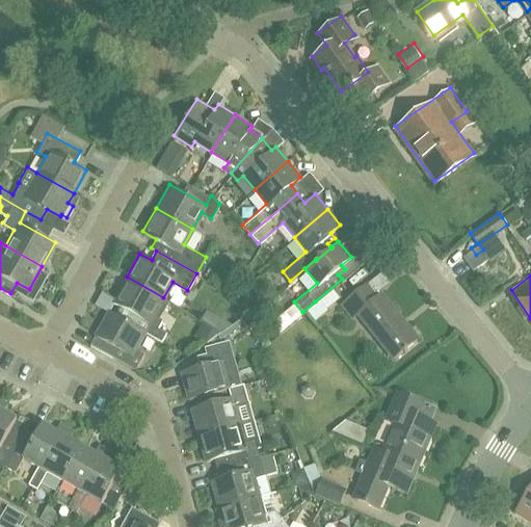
[(163,297),(127,277),(113,300),(123,306),(117,315),(145,331),(161,339),(166,331),(158,325),(162,318),(155,314),(163,297)]
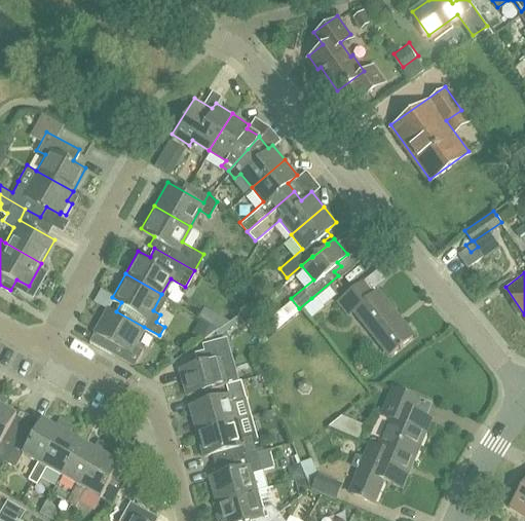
[(388,351),(412,333),(376,288),(372,291),(362,278),(338,298),(348,311),(353,307),(388,351)]
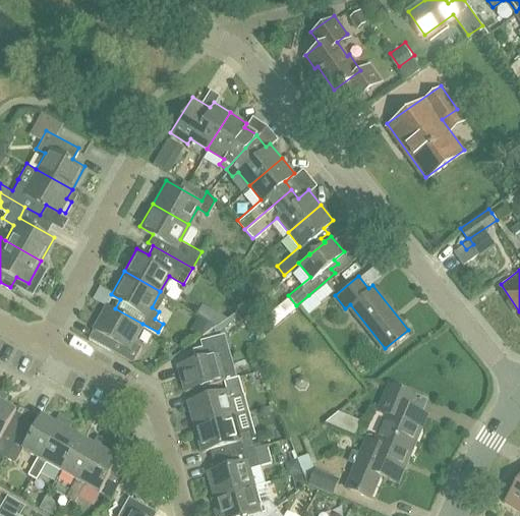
[(332,279),(306,298),(313,308),(339,288),(332,279)]
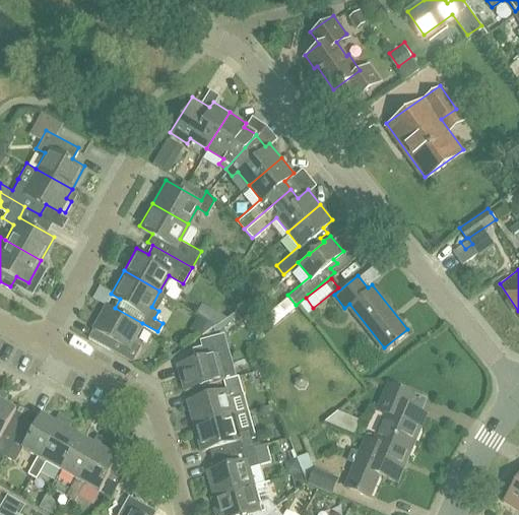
[(142,323),(115,308),(106,303),(92,326),(124,343),(119,352),(132,360),(141,343),(133,338),(142,323)]
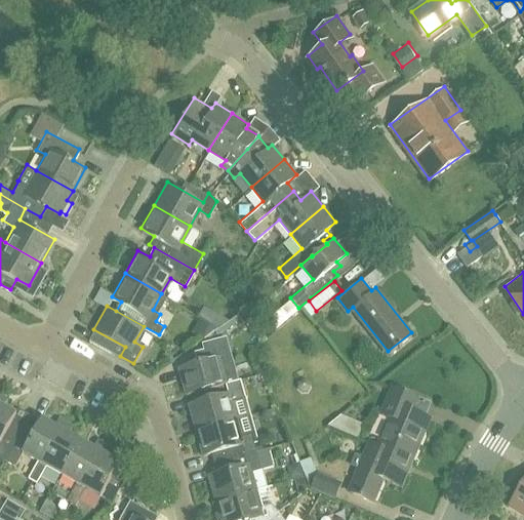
[(242,324),(234,314),(217,326),(225,336),(242,324)]
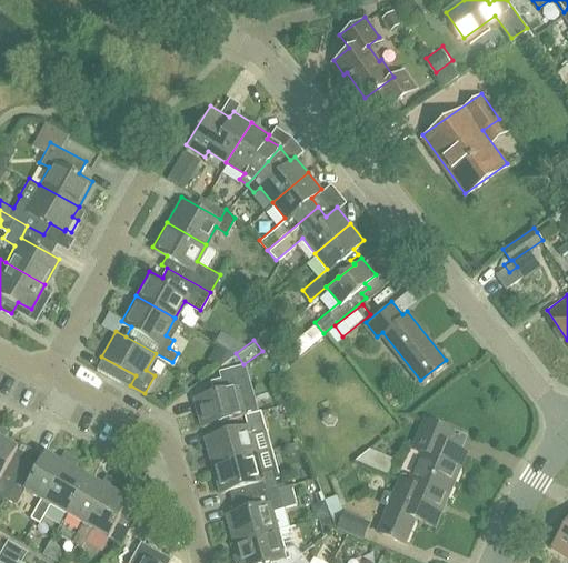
[(245,412),(240,393),(249,390),(241,364),(221,370),(222,374),(210,379),(213,390),(193,395),(201,424),(243,412),(245,412)]
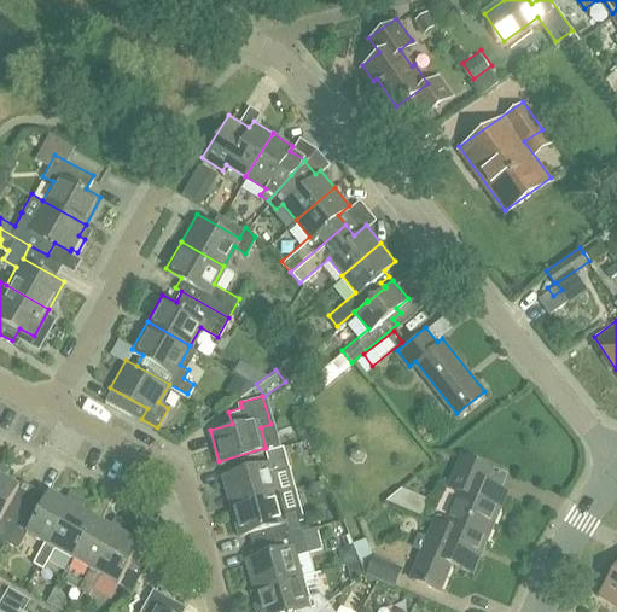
[(266,448),(265,448),(268,460),(222,472),(231,503),(278,490),(272,470),(289,465),(283,443),(266,448)]
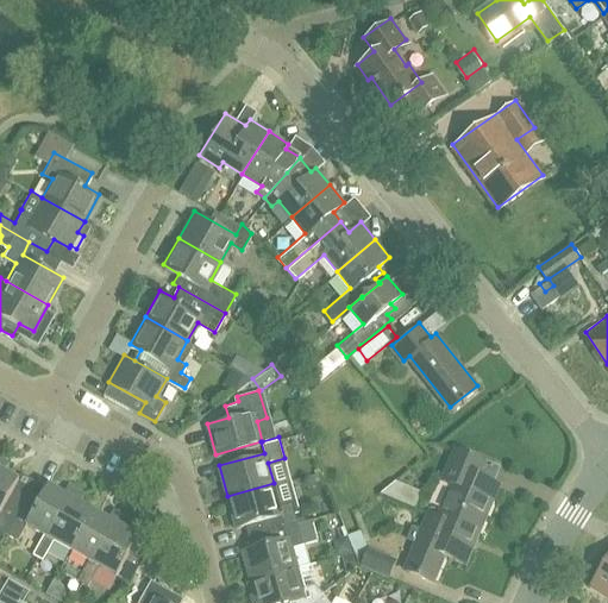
[(7,459),(0,454),(0,528),(4,531),(23,497),(11,490),(18,477),(2,469),(7,459)]
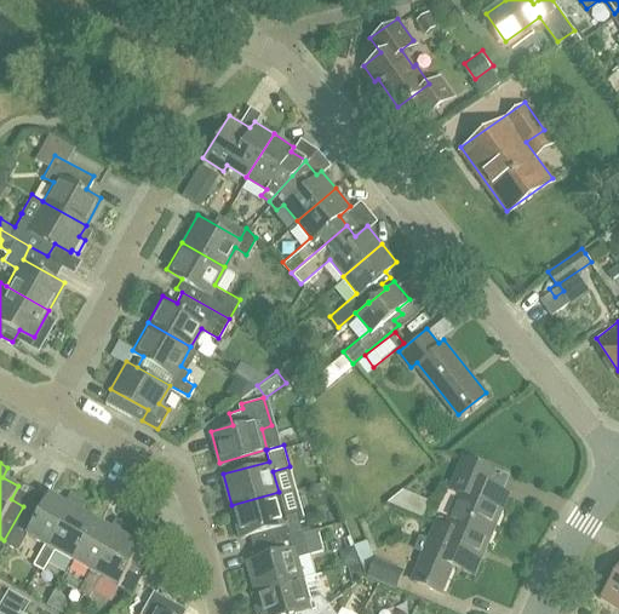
[(460,487),(445,523),(462,532),(462,534),(479,541),(480,539),(485,541),(500,504),(460,487)]
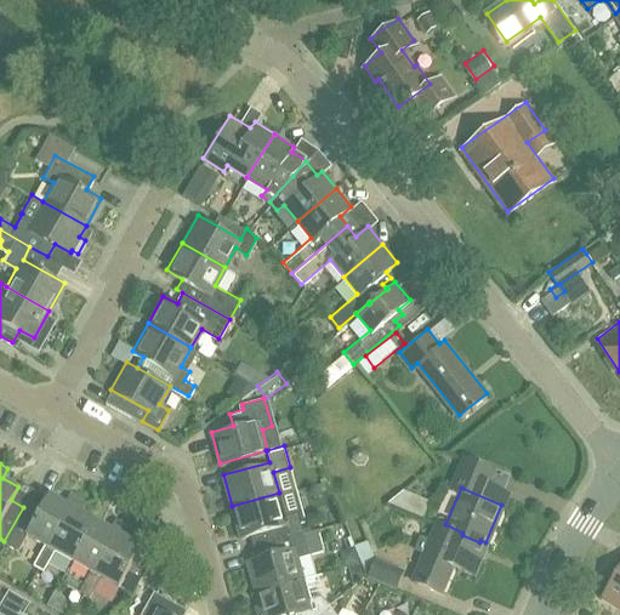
[(23,507),(4,541),(17,548),(26,533),(44,542),(41,547),(46,551),(77,496),(69,491),(63,501),(49,493),(40,507),(27,500),(23,507)]
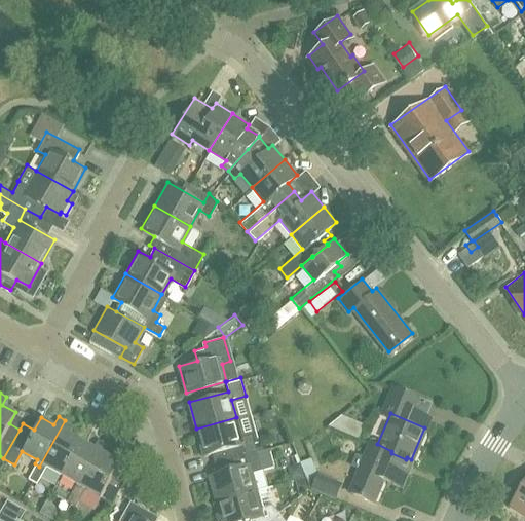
[(241,435),(236,417),(196,429),(203,454),(214,451),(216,460),(264,448),(263,443),(256,445),(252,432),(241,435)]
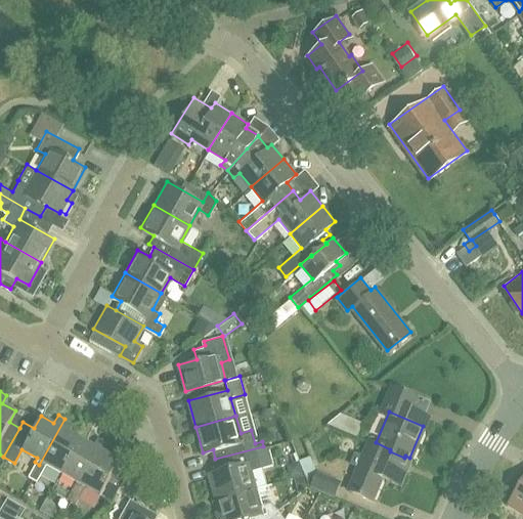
[(39,465),(35,462),(27,475),(36,480),(46,463),(60,471),(80,437),(68,430),(72,422),(64,419),(39,465)]
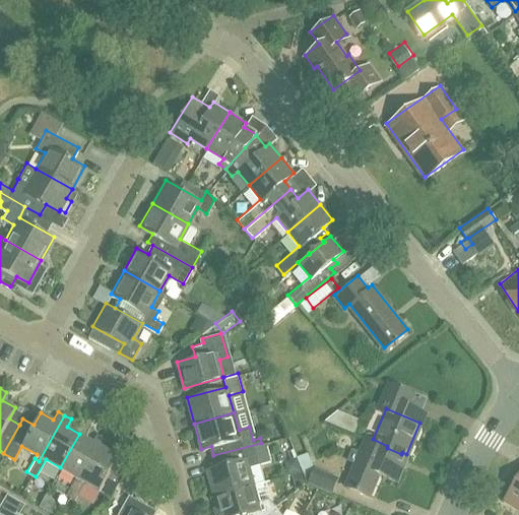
[(91,441),(79,434),(60,467),(75,475),(65,493),(74,498),(81,485),(77,483),(103,437),(96,433),(91,441)]
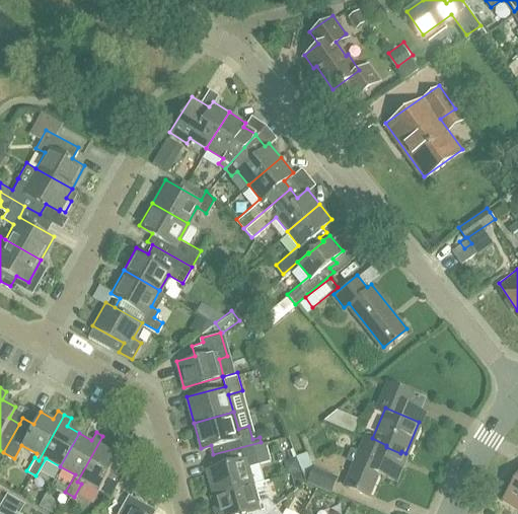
[(386,445),(372,438),(364,435),(359,448),(351,445),(346,457),(354,460),(345,483),(368,493),(377,469),(395,478),(405,453),(401,451),(400,453),(386,447),(386,445)]
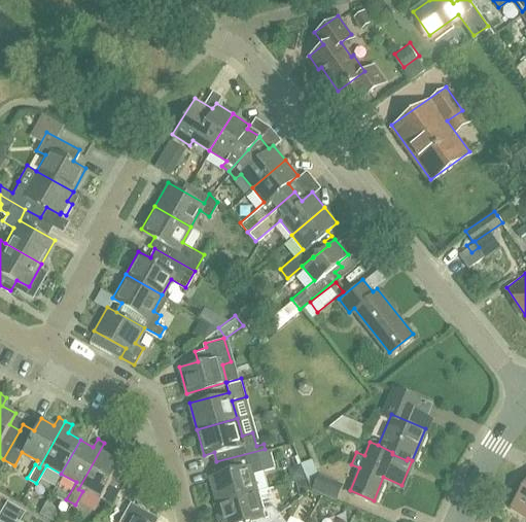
[(111,446),(104,443),(78,489),(82,491),(85,487),(100,495),(110,503),(111,502),(127,476),(115,470),(119,462),(106,454),(111,446)]
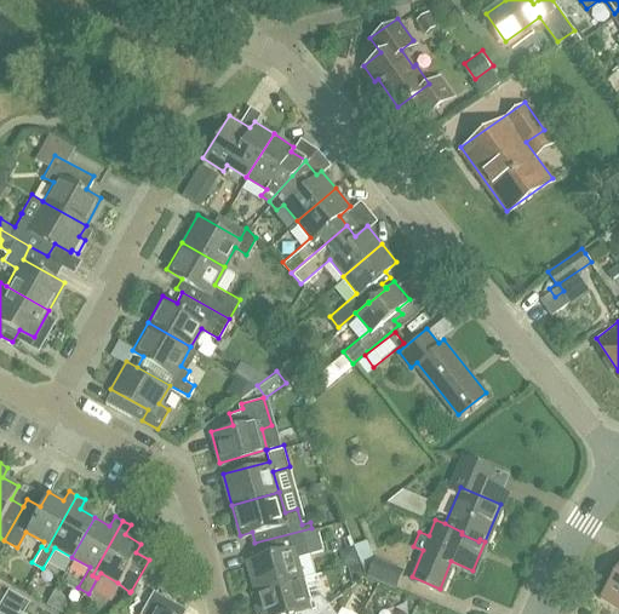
[(317,526),(311,528),(254,543),(252,544),(256,556),(246,558),(254,589),(302,575),(297,555),(324,547),(317,526)]
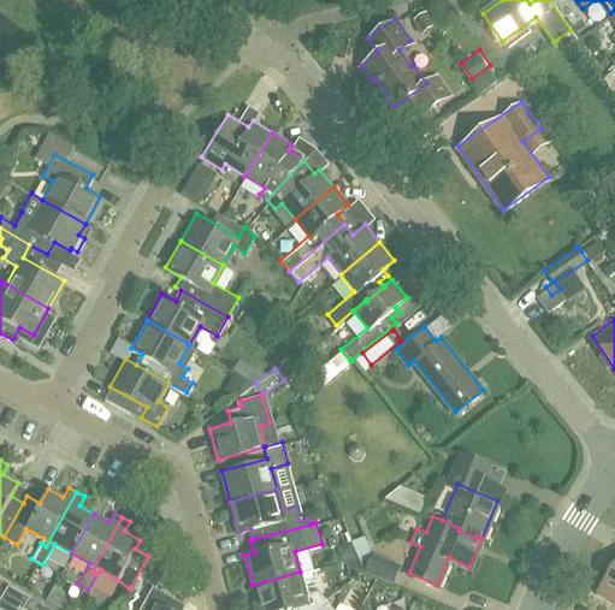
[(352,539),(359,556),(365,569),(392,581),(401,563),(372,551),(364,533),(352,539)]
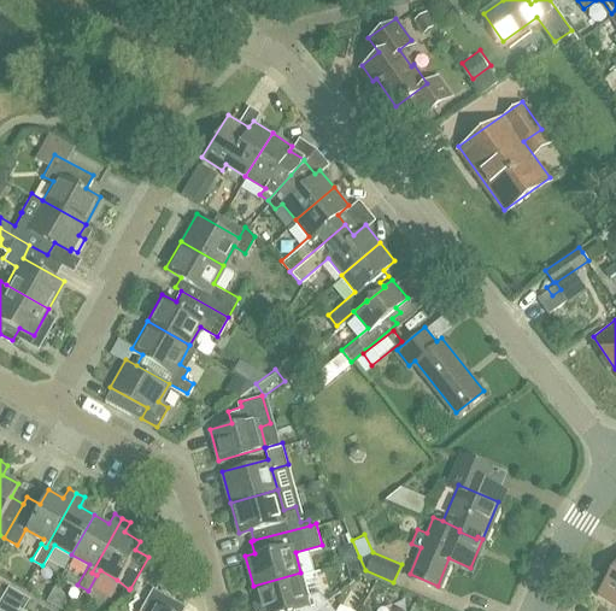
[(615,603),(615,557),(596,591),(615,603)]
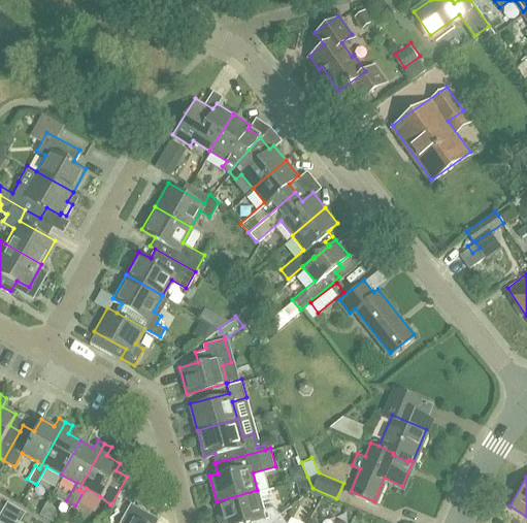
[(257,490),(217,501),(222,522),(237,522),(258,518),(259,522),(265,522),(278,513),(272,504),(262,508),(257,490)]
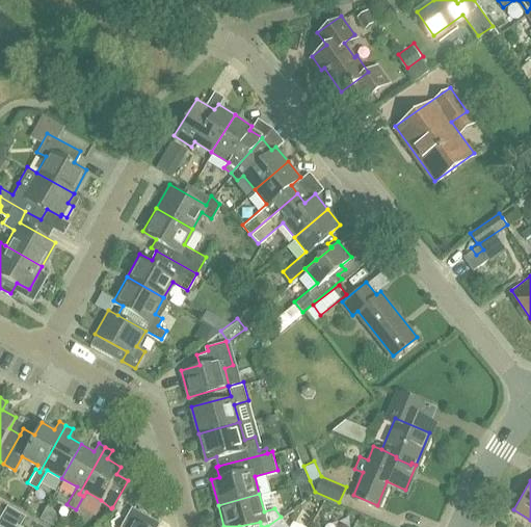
[(155,526),(160,521),(131,504),(120,525),(123,526),(155,526)]
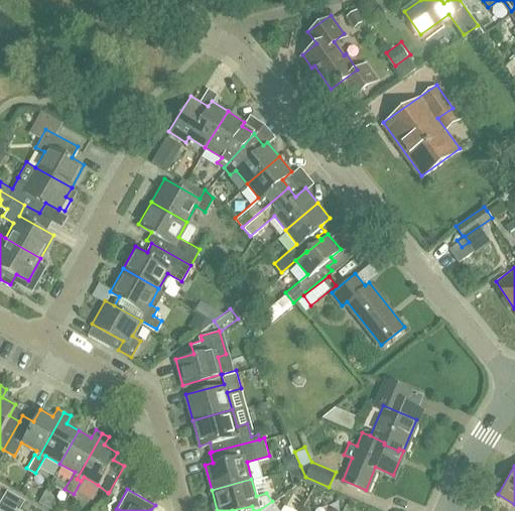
[(272,501),(259,510),(278,510),(279,509),(272,501)]
